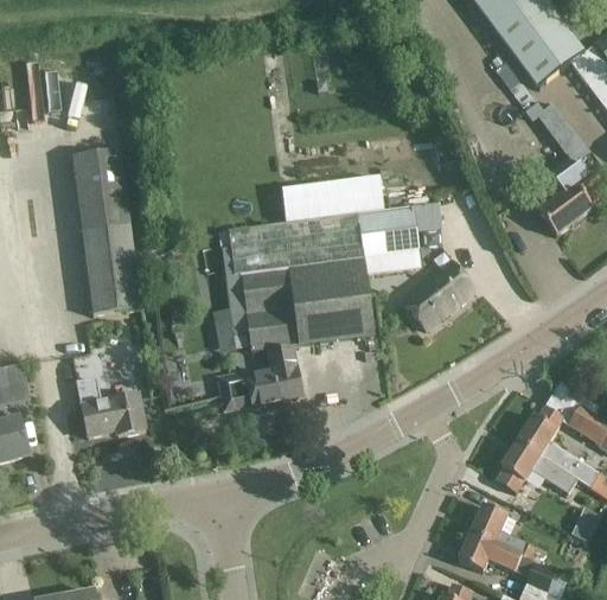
[(473,0),(537,85),(585,51),(547,0),(473,0)]
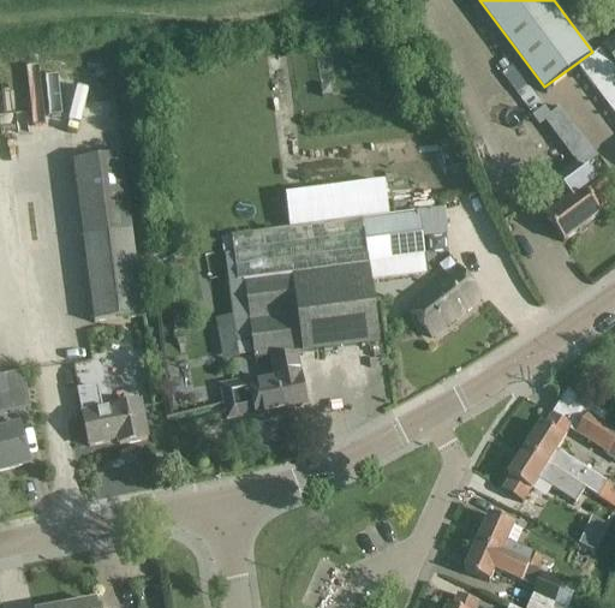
[(488,25),(479,31),(487,41),(495,35),(488,25)]
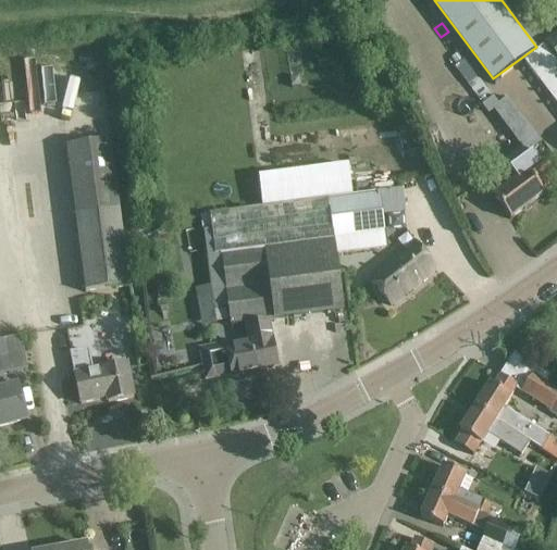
[(556,27),(544,37),(556,54),(556,27)]
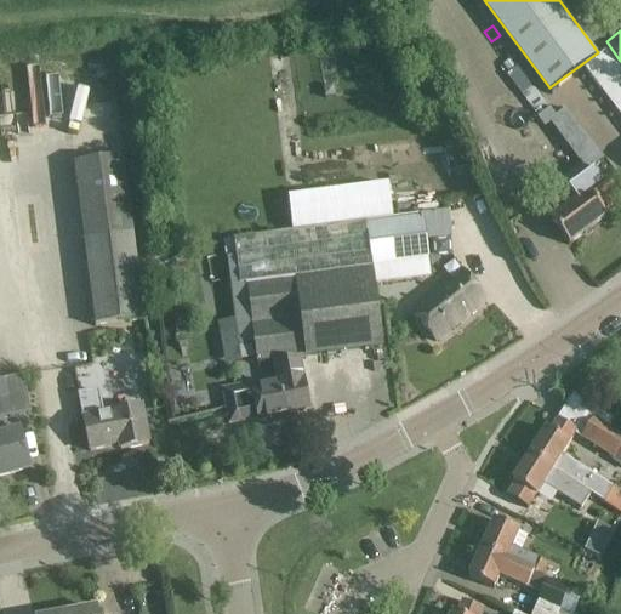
[(503,40),(495,46),(503,57),(511,50),(503,40)]
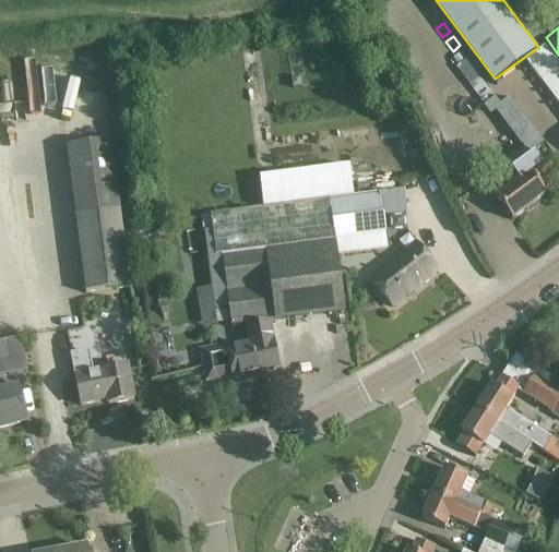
[(558,58),(546,42),(527,56),(558,97),(558,58)]
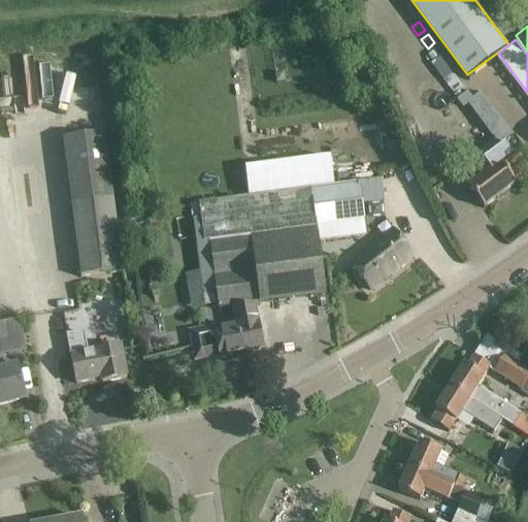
[(476,82),(468,88),(472,94),(481,88),(476,82)]
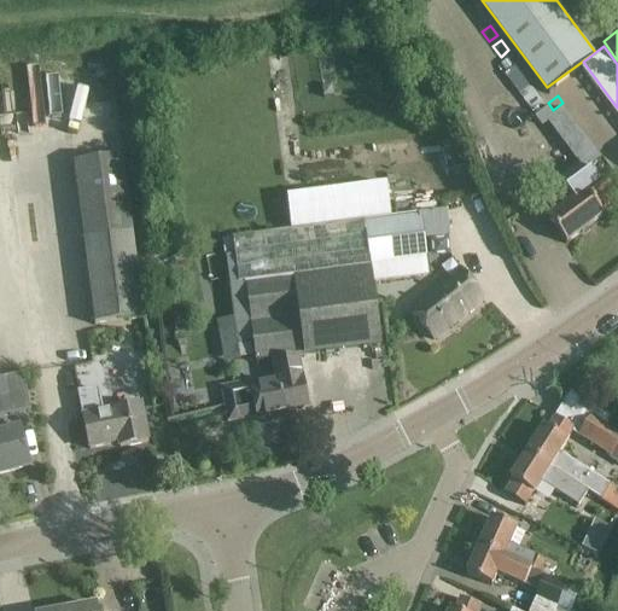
[(570,147),(584,139),(589,146),(593,144),(563,103),(553,110),(546,115),(570,147)]
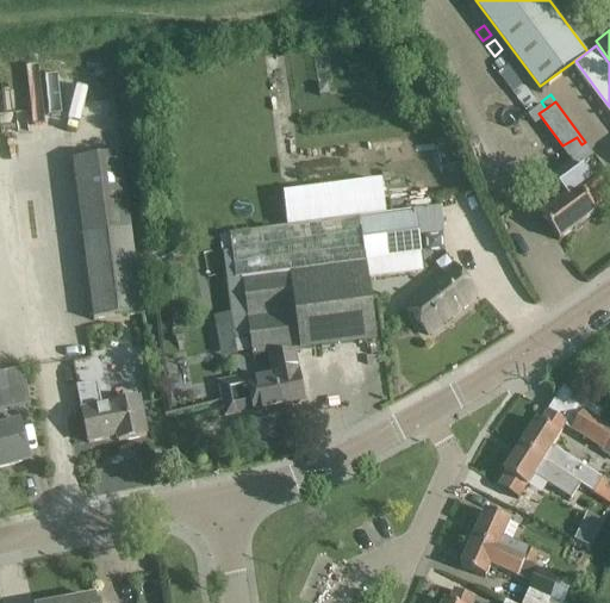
[(609,110),(608,107),(598,114),(603,120),(609,114),(609,110)]
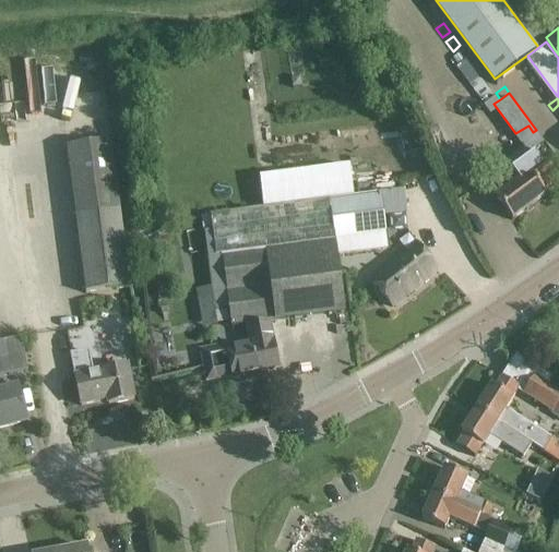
[(86,290),(130,283),(113,136),(67,144),(86,290)]
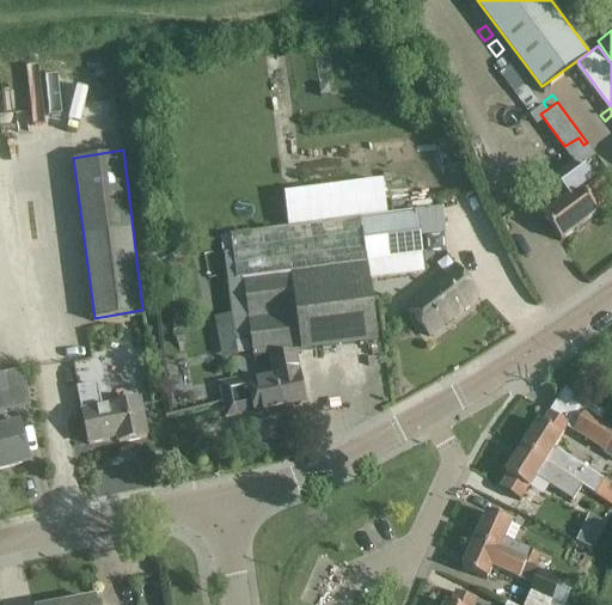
[(570,191),(543,212),(561,236),(599,208),(598,207),(611,195),(611,191),(587,159),(561,178),(570,191)]
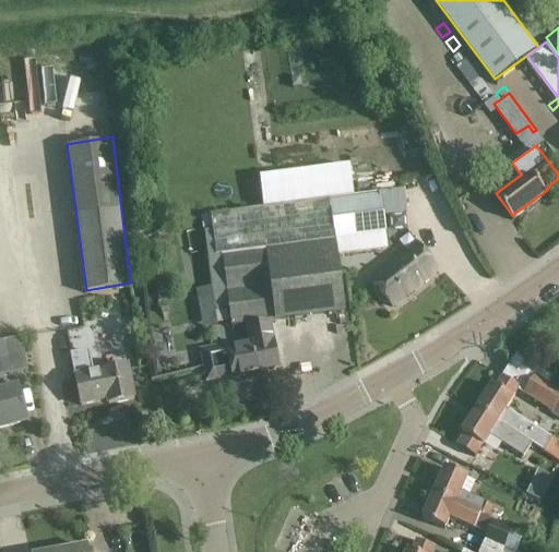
[(379,189),(203,212),(204,227),(215,307),(229,304),(232,323),(247,321),(251,340),(229,345),(228,343),(213,347),(217,366),(232,362),(235,379),(260,374),(259,369),(280,364),(270,318),(344,308),(336,250),(387,243),(383,222),(382,212),(408,208),(405,187),(379,189)]
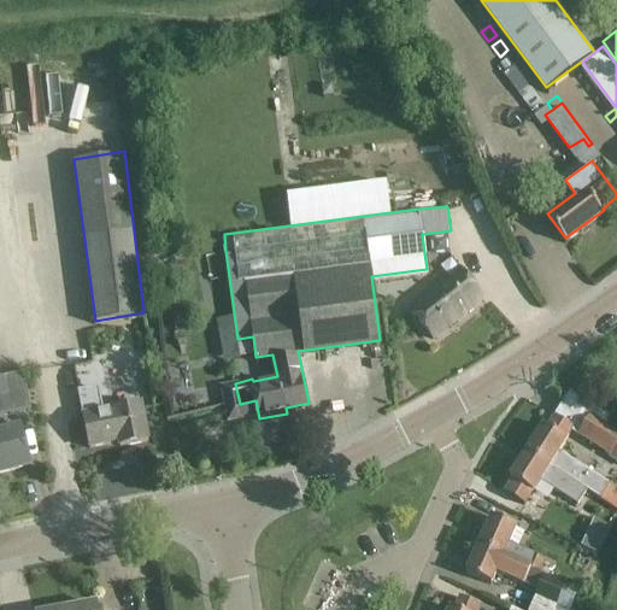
[(460,264),(410,305),(433,334),(483,293),(460,264)]
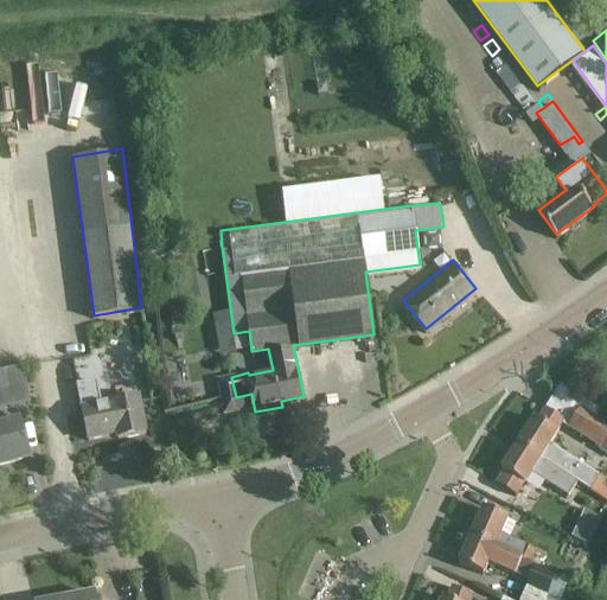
[(11,406),(32,402),(25,362),(4,365),(11,406)]
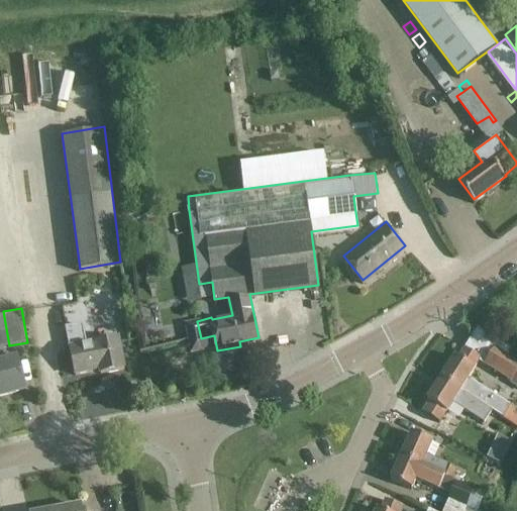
[(70,344),(71,350),(75,371),(100,366),(101,370),(124,365),(118,334),(86,341),(82,321),(66,324),(71,344),(70,344)]
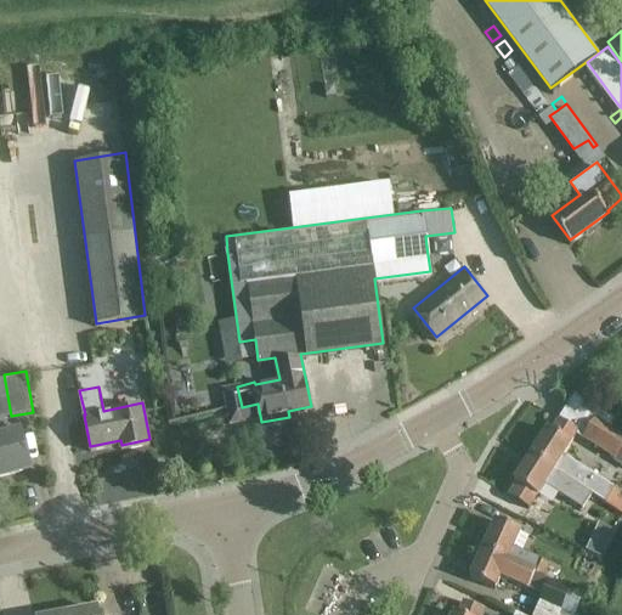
[(605,498),(615,483),(564,451),(571,439),(570,439),(577,426),(559,415),(552,427),(548,424),(531,450),(554,466),(574,478),(592,490),(605,498)]
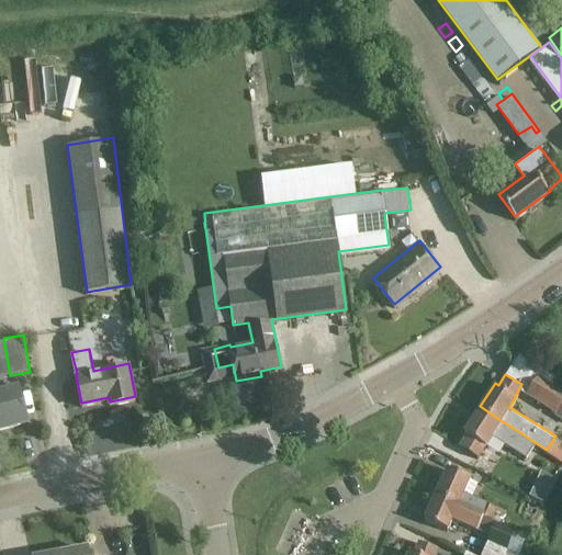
[(561,416),(561,391),(538,375),(528,391),(555,408),(554,411),(561,416)]
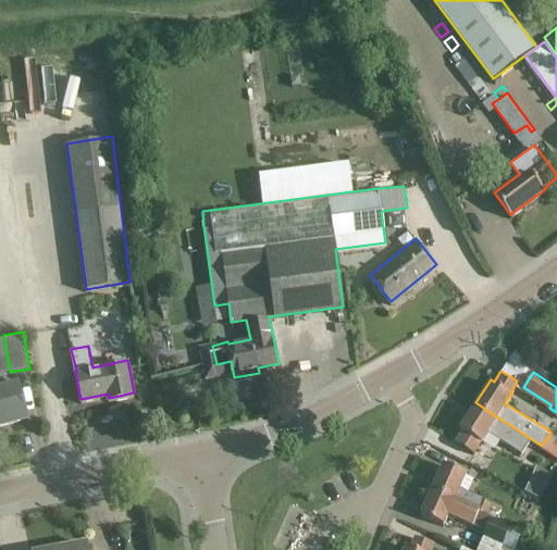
[(0,421),(28,414),(23,394),(19,379),(0,384),(0,421)]
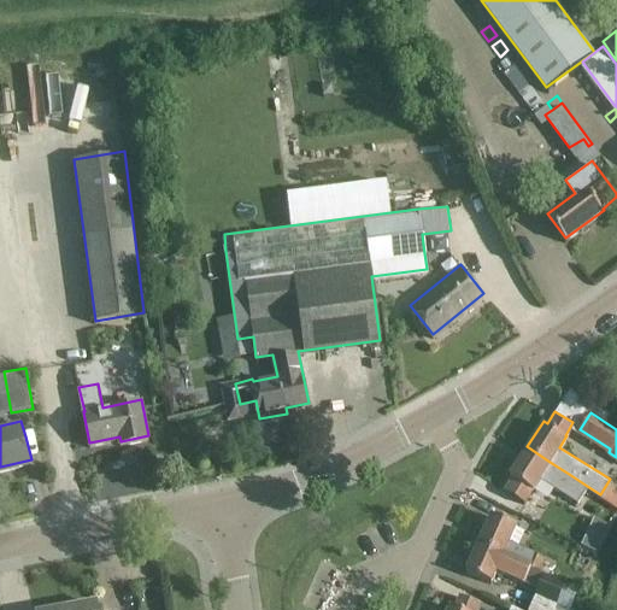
[(550,462),(527,446),(510,473),(513,475),(506,487),(524,498),(533,486),(533,487),(541,475),(579,499),(587,486),(569,474),(550,462)]
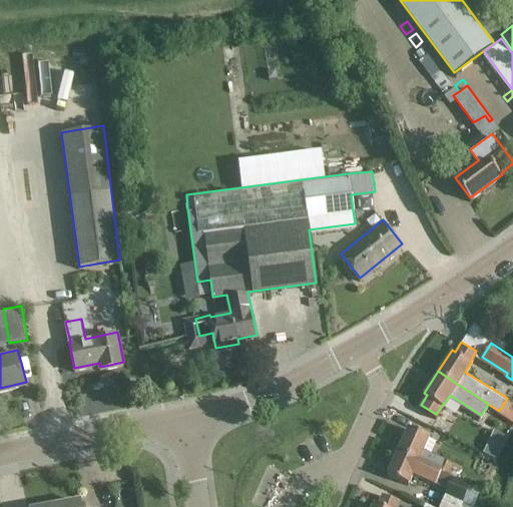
[(417,458),(428,434),(409,425),(398,449),(417,458)]
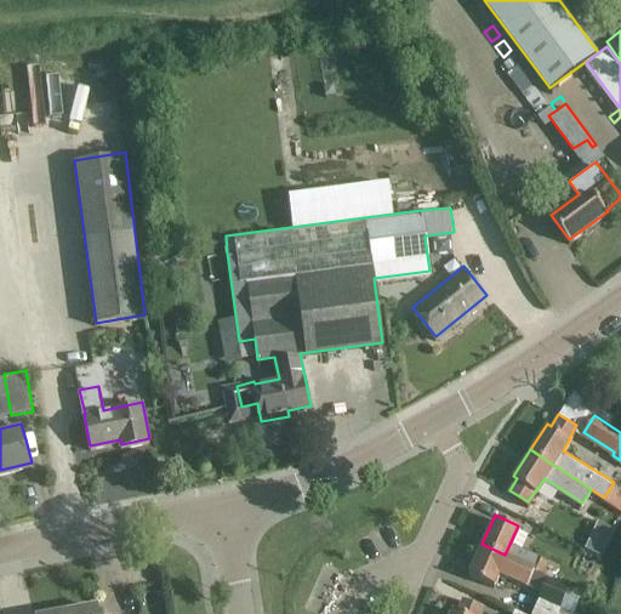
[(586,545),(599,552),(607,535),(593,529),(586,545)]
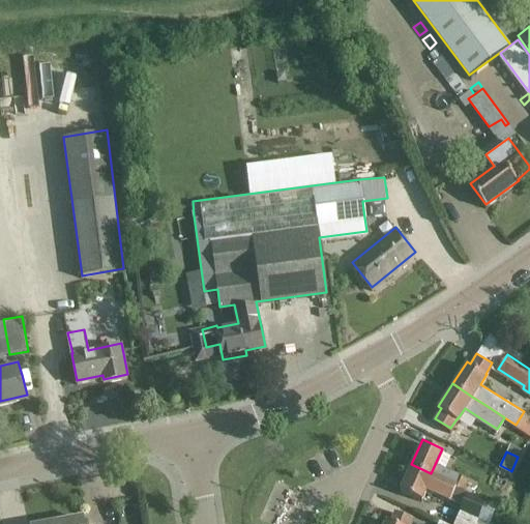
[(431,473),(411,464),(401,488),(420,497),(425,486),(462,503),(453,522),(458,523),(492,523),(494,520),(495,521),(500,504),(463,488),(450,482),(431,473)]
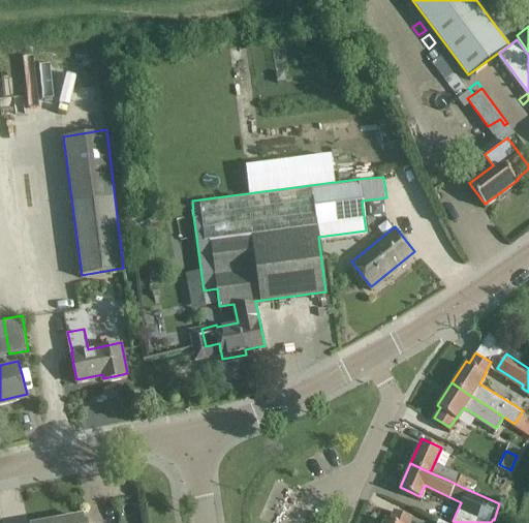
[(449,481),(462,487),(466,477),(454,470),(449,481)]
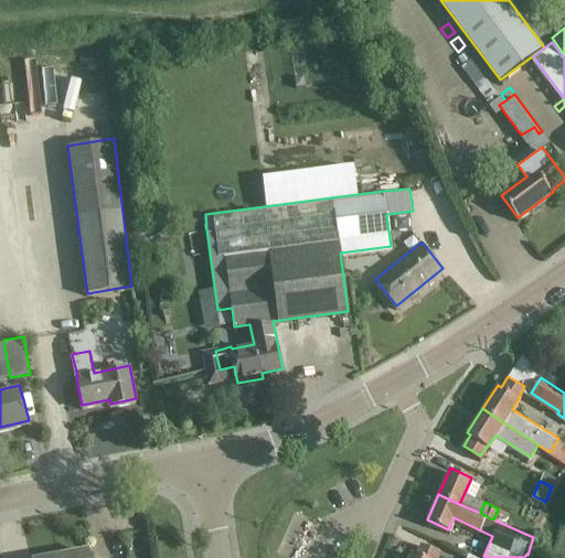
[(123,557),(118,516),(103,517),(107,557),(123,557)]
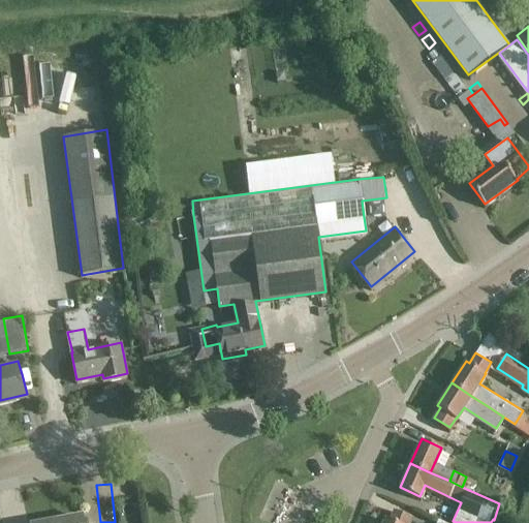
[(453,522),(439,517),(436,522),(407,522),(411,515),(395,508),(390,519),(385,517),(382,522),(453,522)]
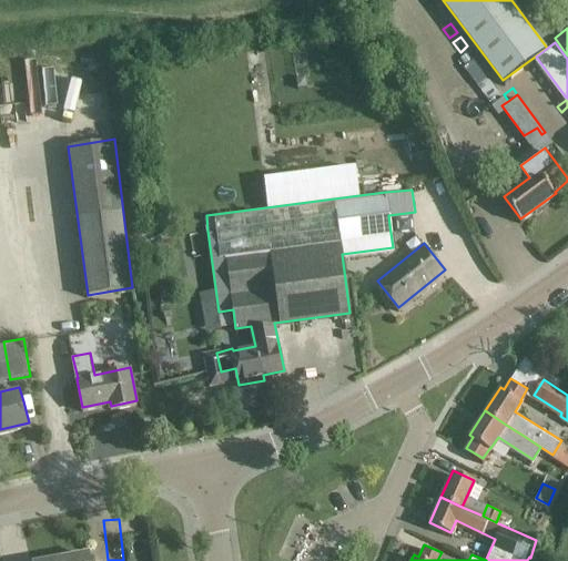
[(59,560),(90,560),(89,551),(59,557),(59,560)]
